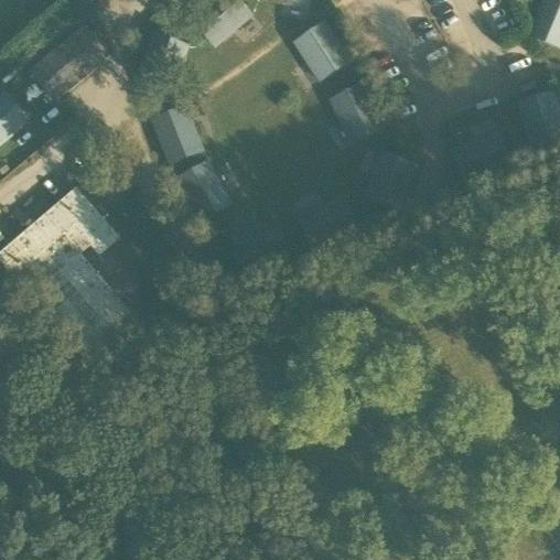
[(207,0),(189,17),(211,43),(246,13),(234,0),(207,0)]
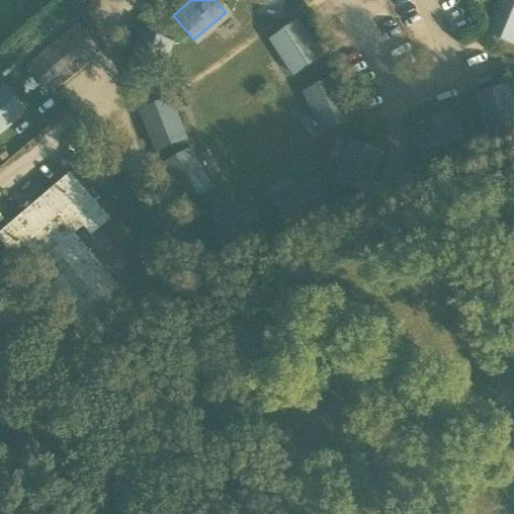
[(513,40),(513,0),(492,0),(480,29),(513,44),(513,40)]
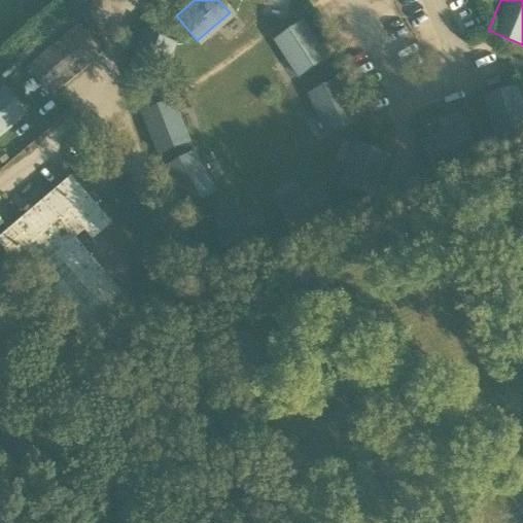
[(300,18),(272,35),(295,71),(322,54),(300,18)]
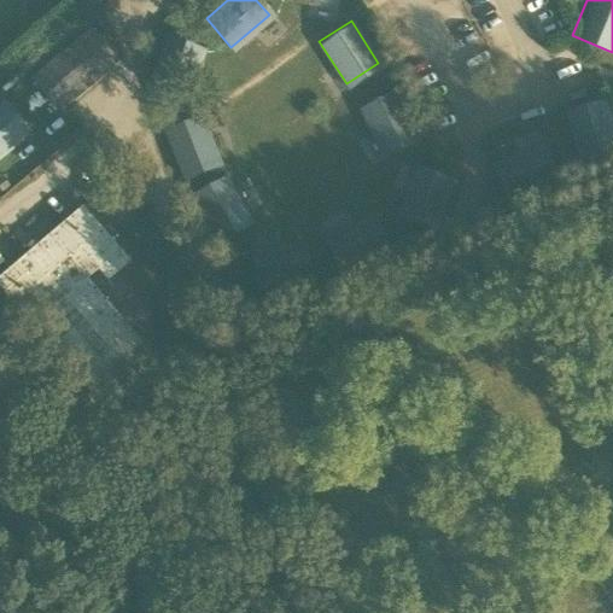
[(56,109),(115,59),(86,28),(29,81),(56,109)]
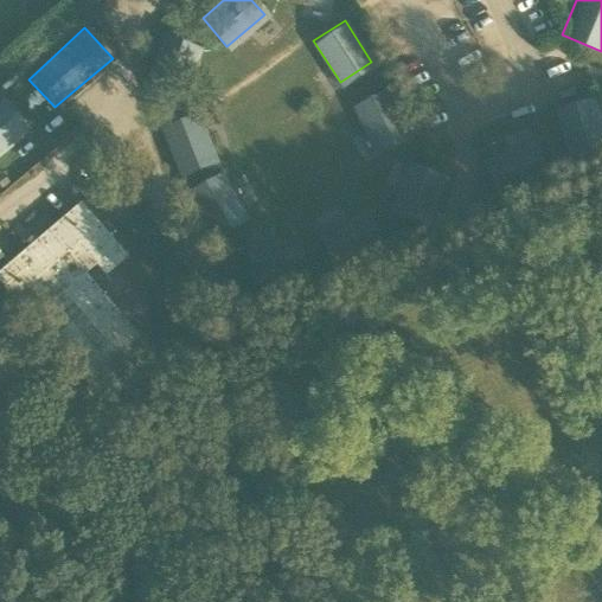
[(158,31),(141,77),(175,90),(192,44),(158,31)]
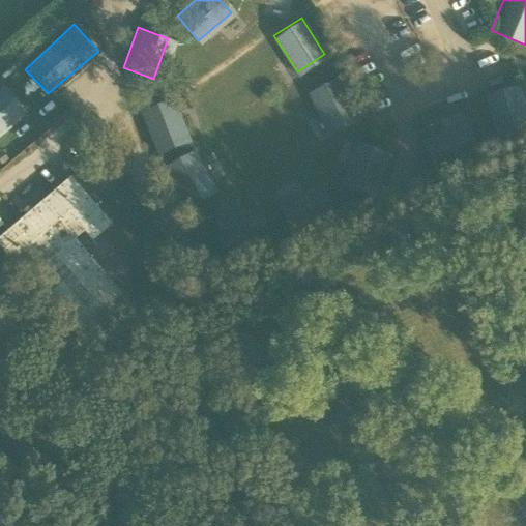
[(337,77),(308,91),(326,129),(355,115),(337,77)]
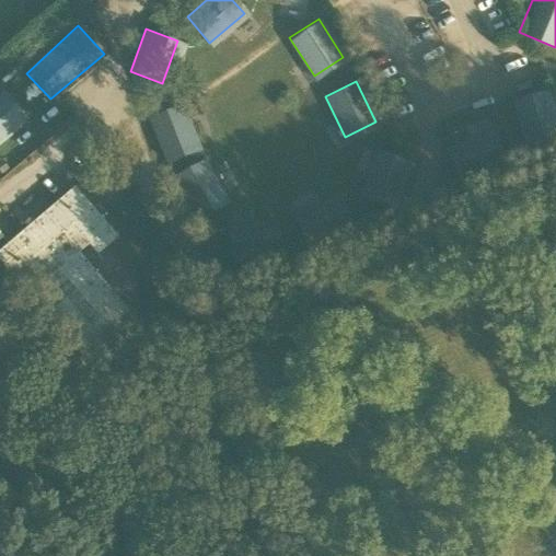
[(0,135),(23,116),(0,90),(0,135)]
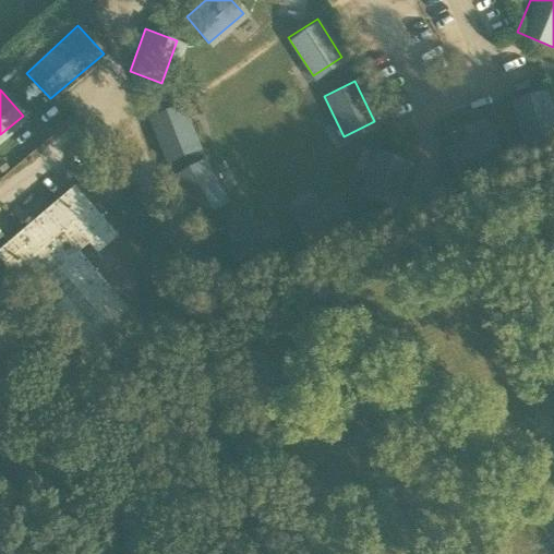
[(510,100),(524,144),(553,134),(553,127),(543,91),(510,100)]
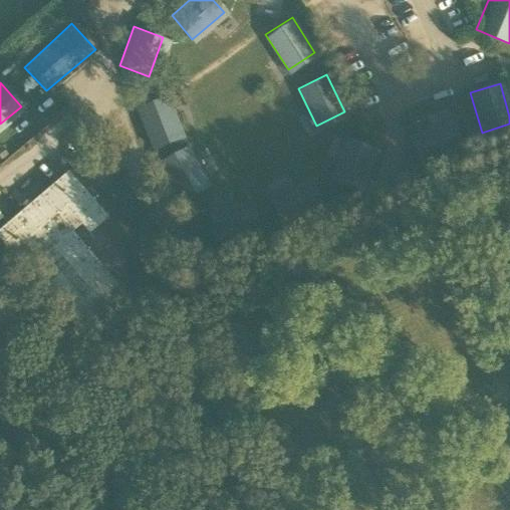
[(136,106),(152,146),(181,135),(166,95),(136,106)]
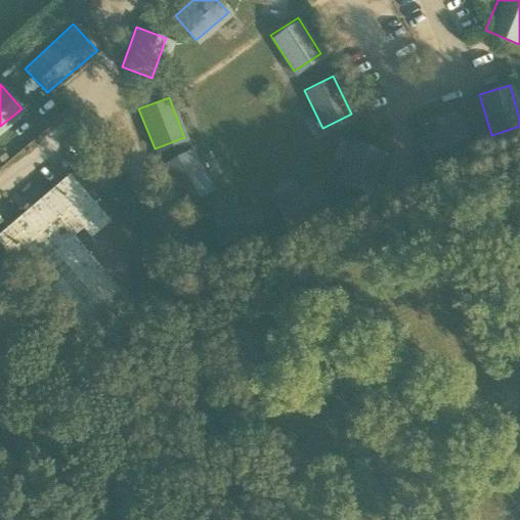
[(413,137),(425,167),(464,152),(452,122),(413,137)]
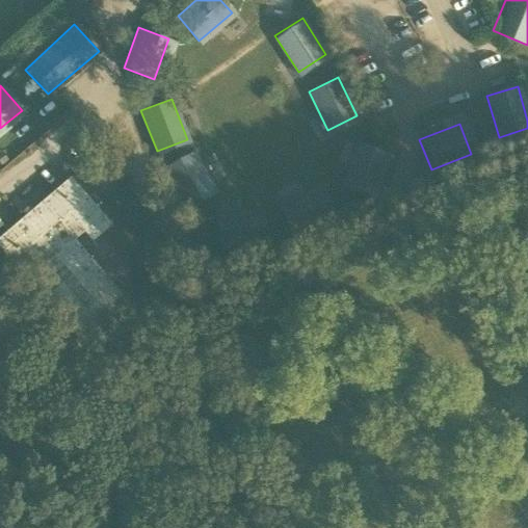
[(384,152),(353,141),(339,182),(370,192),(384,152)]
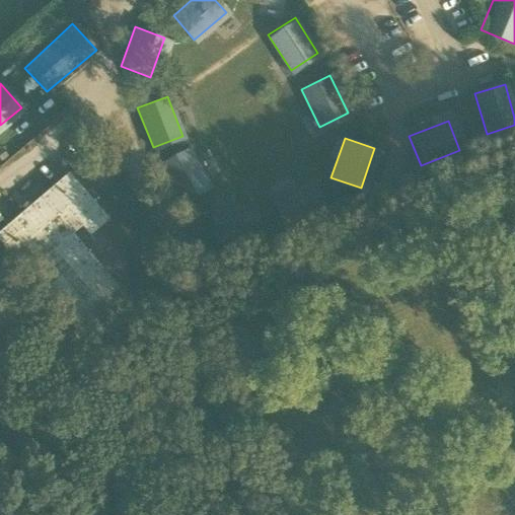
[(208,185),(188,147),(159,162),(179,200),(208,185)]
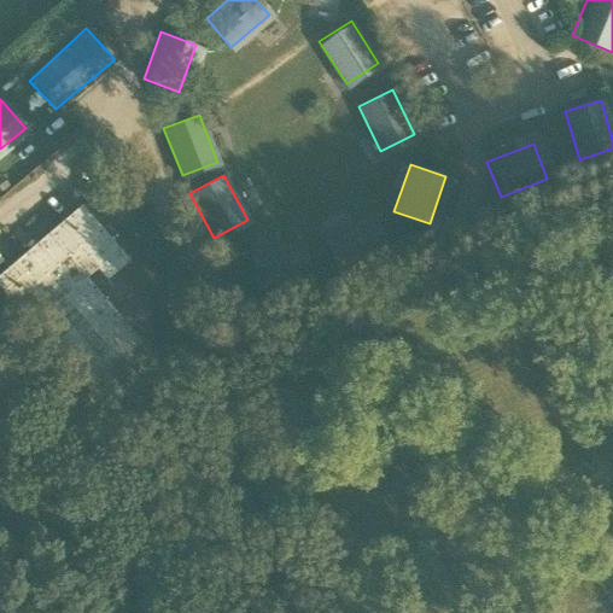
[(0,285),(99,401),(155,354),(88,276),(99,267),(109,278),(130,258),(83,204),(0,275),(0,285)]
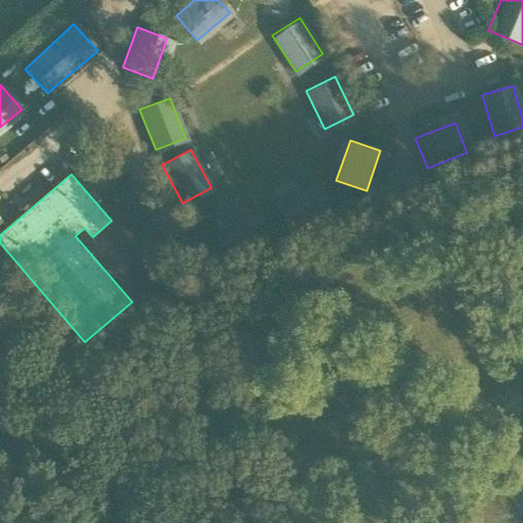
[(315,177),(275,193),(286,223),(326,207),(315,177)]
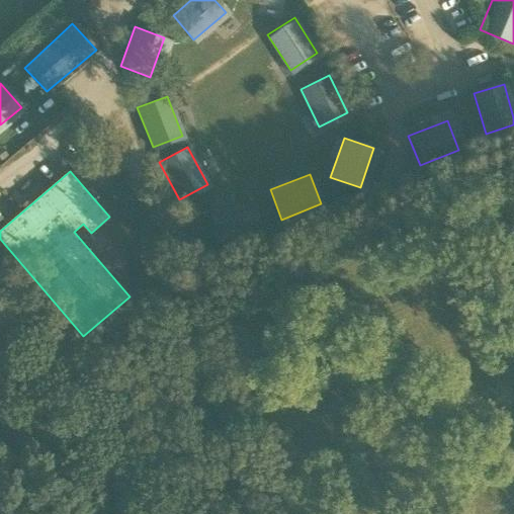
[(252,199),(209,203),(212,236),(255,232),(252,199)]
